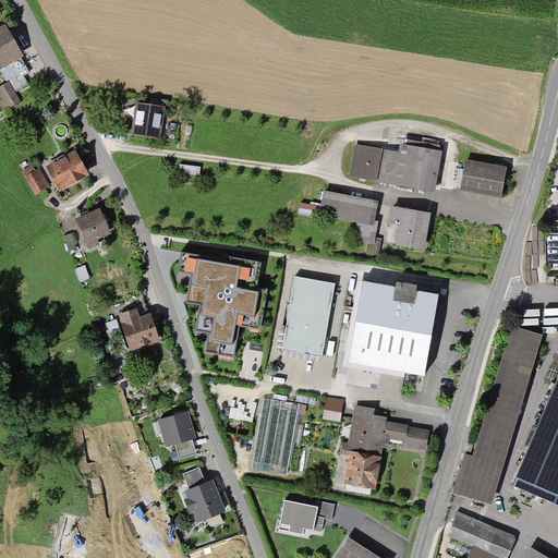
[(0,71),(22,59),(24,57),(5,25),(0,28),(0,71)]
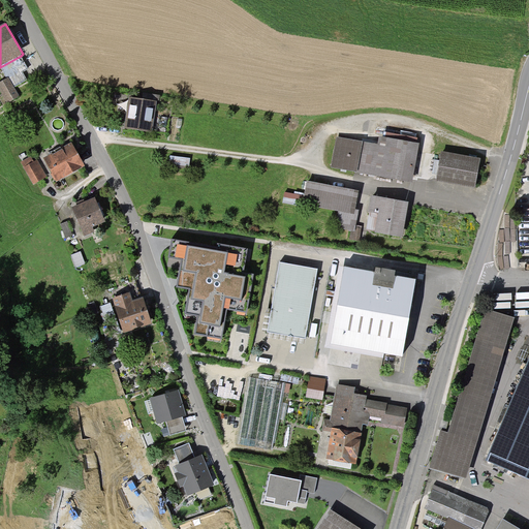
[(28,69),(21,56),(0,67),(7,79),(12,88),(27,81),(22,72),(28,69)]
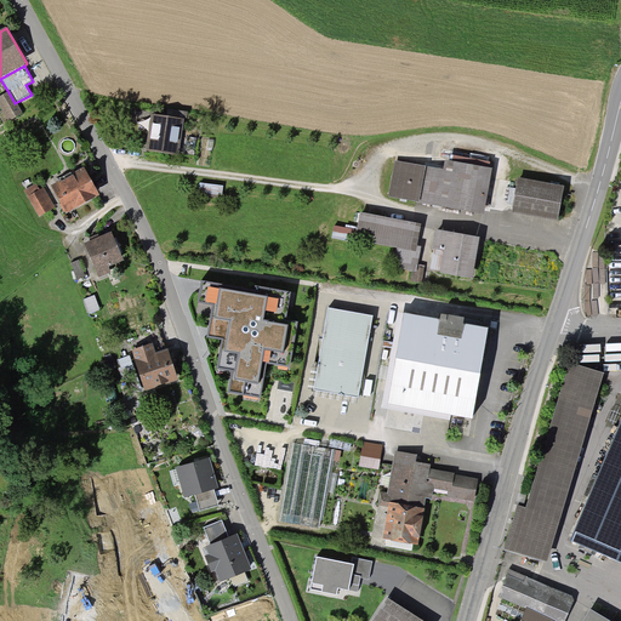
[(15,103),(9,92),(0,97),(0,103),(10,120),(22,113),(15,103)]
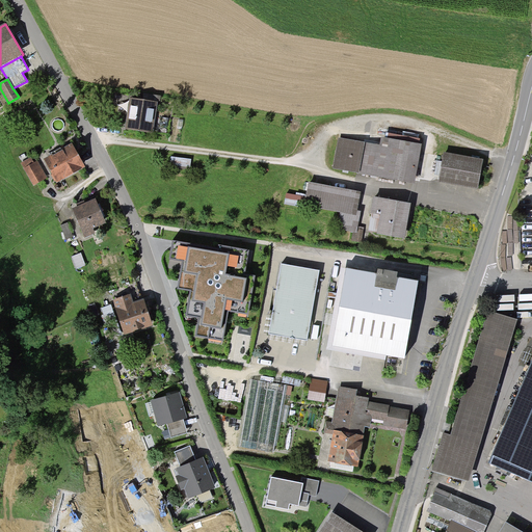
[(130,98),(126,128),(153,132),(157,102),(130,98)]
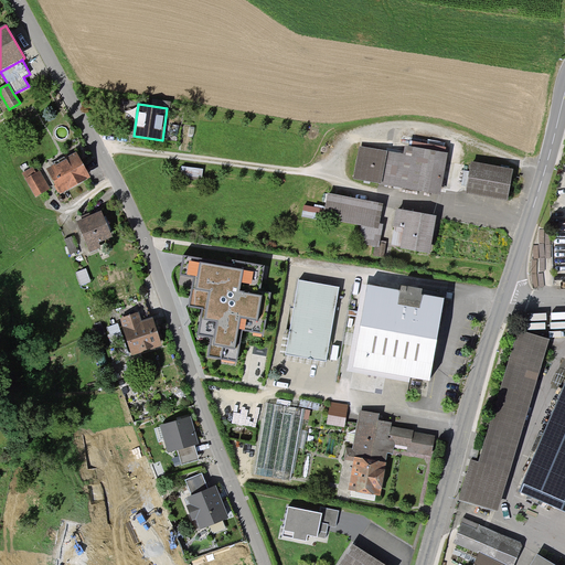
[(359,148),(353,177),(439,193),(447,155),(407,147),(405,157),(359,148)]
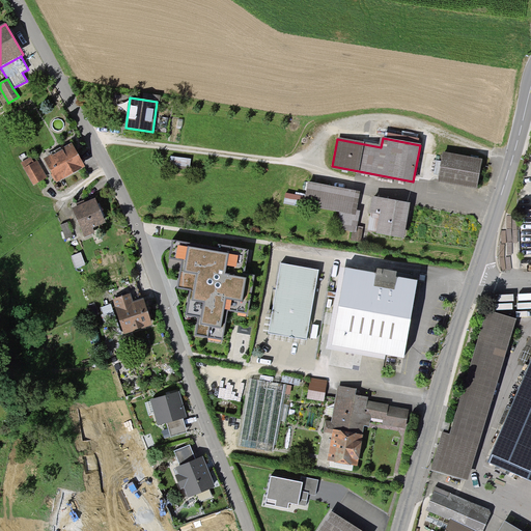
[(72,146),(46,160),(57,182),(83,167),(72,146)]
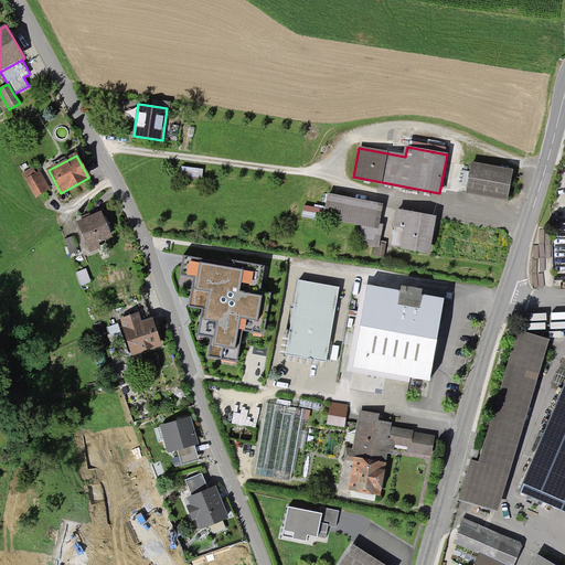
[(471,161),(466,191),(507,196),(511,168),(471,161)]
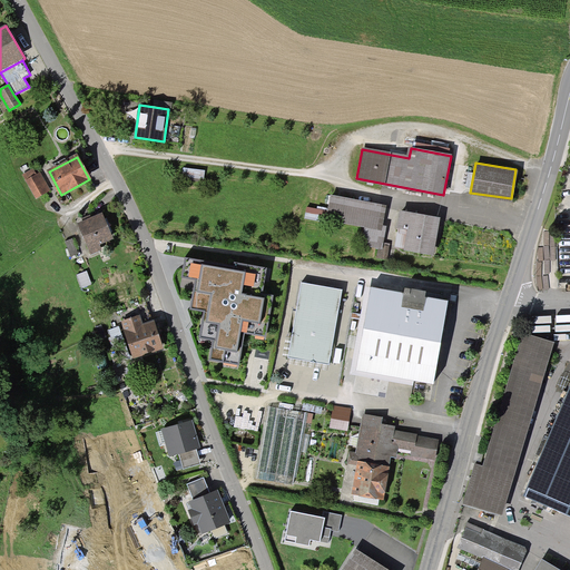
[(205,172),(184,169),(183,179),(204,182),(205,172)]
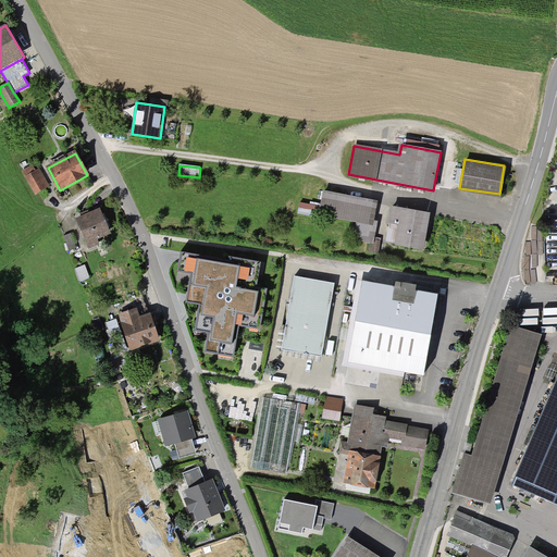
[(32,166),(22,172),(34,193),(47,186),(38,169),(34,171),(32,166)]
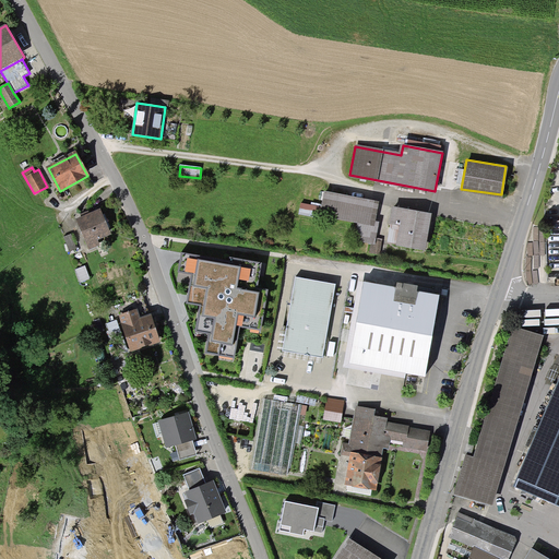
[(324,189),(320,214),(357,221),(354,238),(372,241),(372,238),(377,219),(373,219),(377,199),(324,189)]
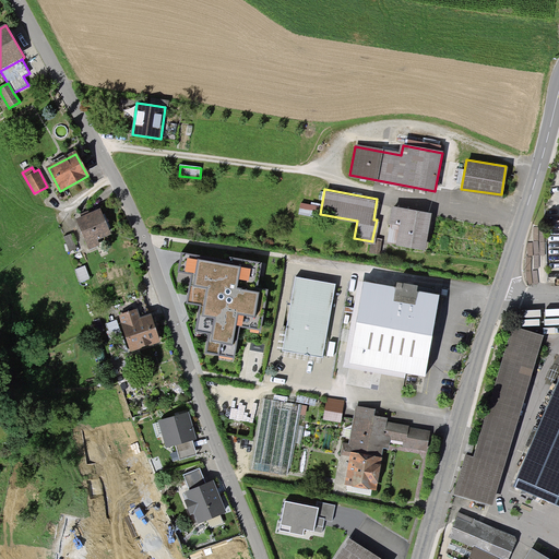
[(399,225),(395,246),(425,251),(431,213),(393,205),(390,224),(399,225)]
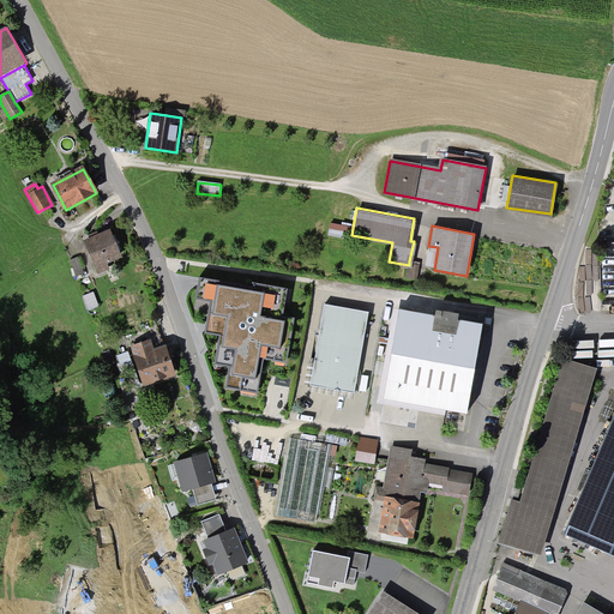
[(110,232),(84,242),(98,275),(110,270),(108,264),(121,258),(110,232)]
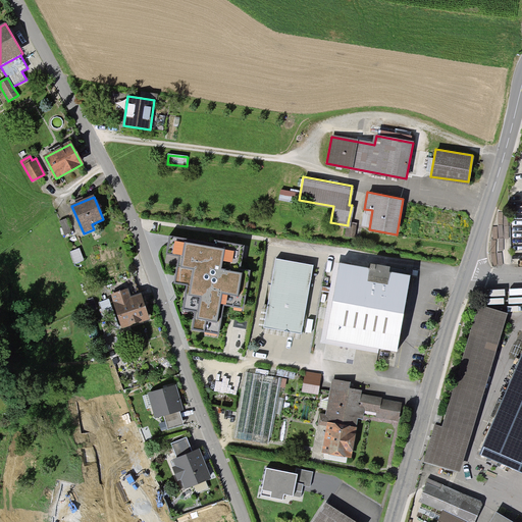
[(66,219),(59,222),(65,235),(71,232),(66,219)]
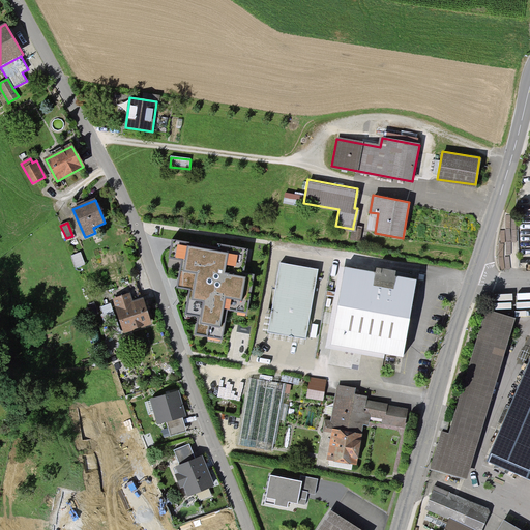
[(360,227),(353,226),(353,229),(351,239),(357,240),(360,227)]
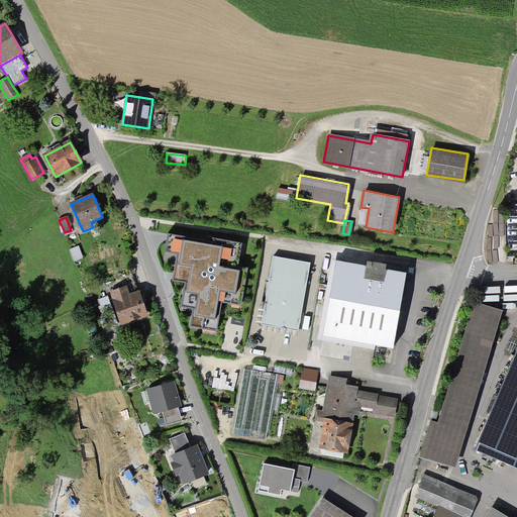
[(221,247),(185,242),(181,266),(193,267),(189,292),(200,294),(197,315),(214,318),(219,289),(235,291),(238,272),(218,269),(221,247)]
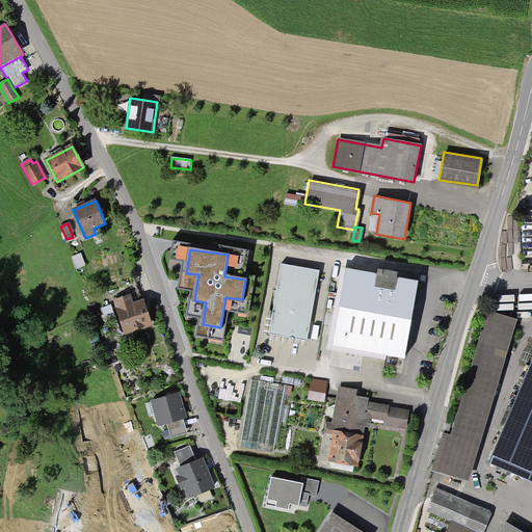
[(81,254),(72,257),(76,269),(85,265),(81,254)]
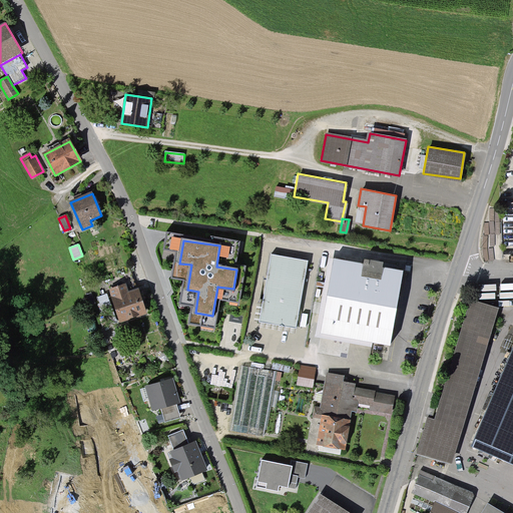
[(273,257),(262,323),(296,329),(307,262),(273,257)]
